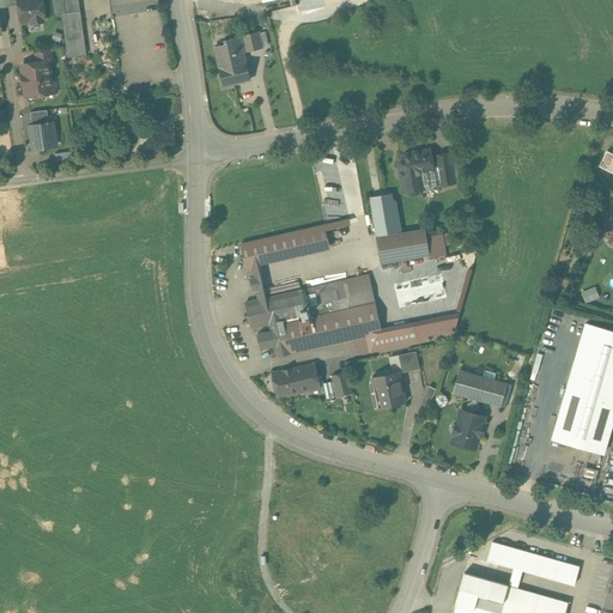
[(19,0),(18,0),(19,6),(20,22),(31,20),(31,23),(43,22),(43,19),(44,18),(42,0),(19,0)]
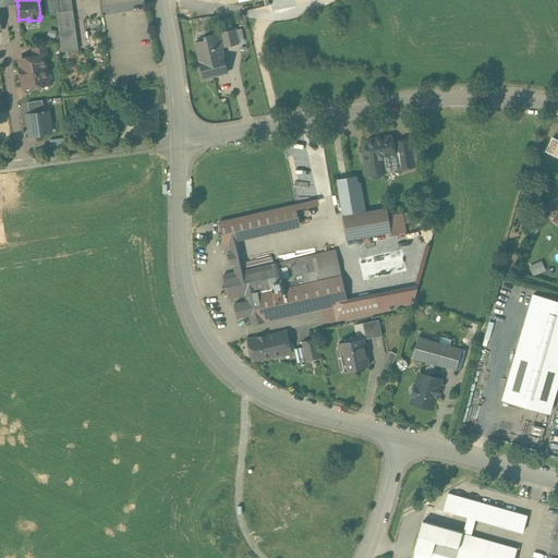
[(47,0),(49,13),(56,12),(61,52),(79,50),(71,0),(47,0)]
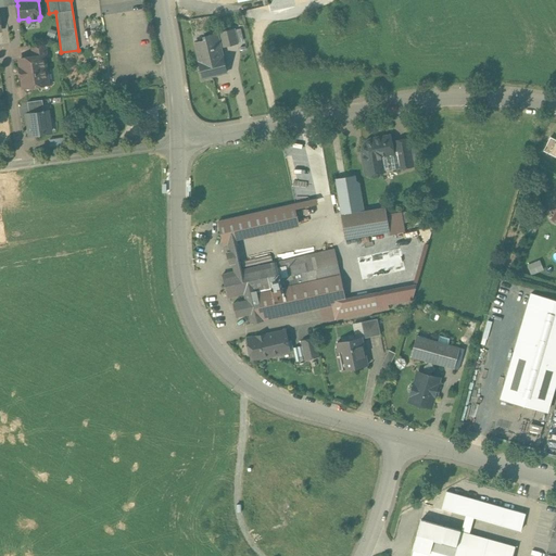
[(217,34),(204,36),(205,40),(194,42),(202,74),(214,75),(227,73),(217,34)]
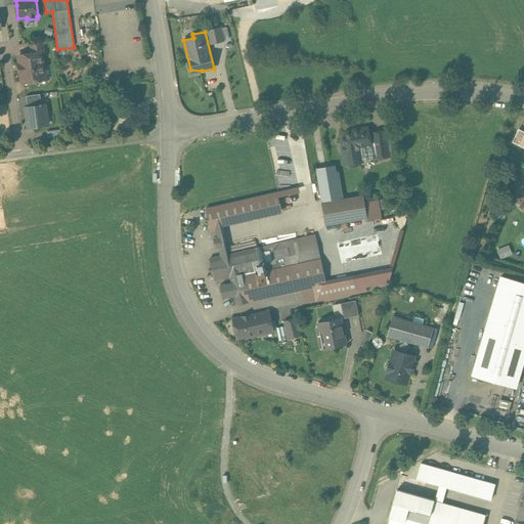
[(42,42),(31,44),(32,54),(41,52),(44,52),(42,42)]
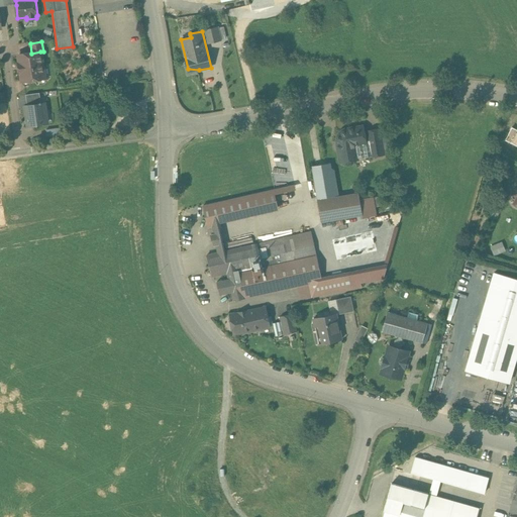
[(31,54),(18,55),(19,63),(18,64),(19,74),(21,73),(22,81),(29,80),(29,81),(31,83),(36,82),(37,80),(37,79),(44,78),(40,52),(31,54)]
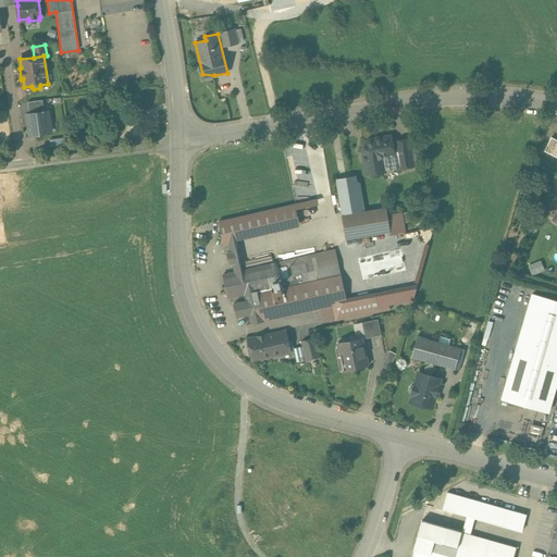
[(42,100),(27,102),(29,113),(45,111),(42,100)]
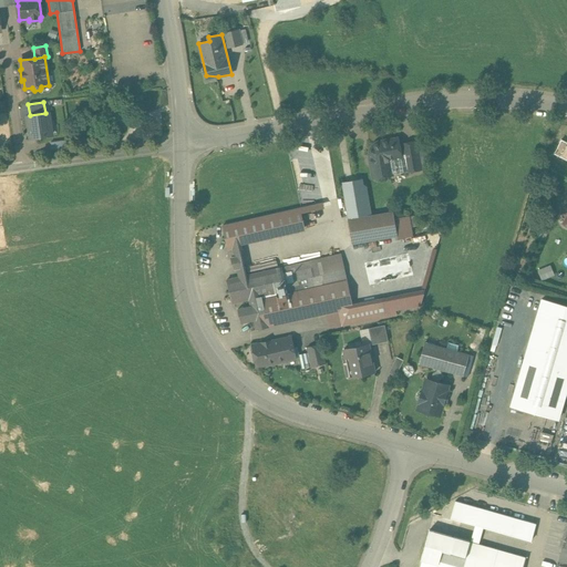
[(30,115),(27,116),(29,129),(30,129),(31,138),(51,136),(49,122),(51,122),(50,113),(45,113),(30,115)]
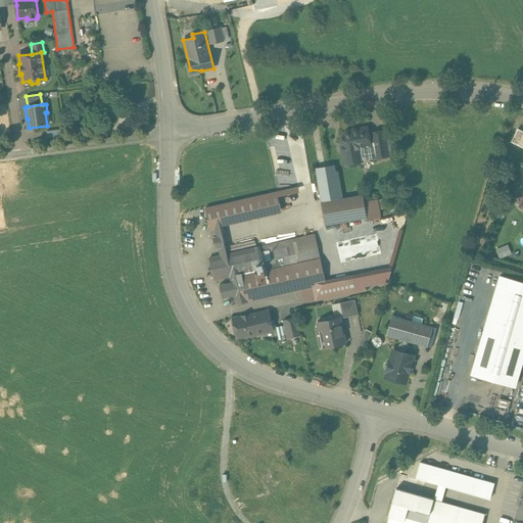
[(342,140),(341,144),(344,164),(362,161),(362,160),(375,158),(373,142),(370,143),(367,128),(350,131),(347,133),(344,136),(342,140)]
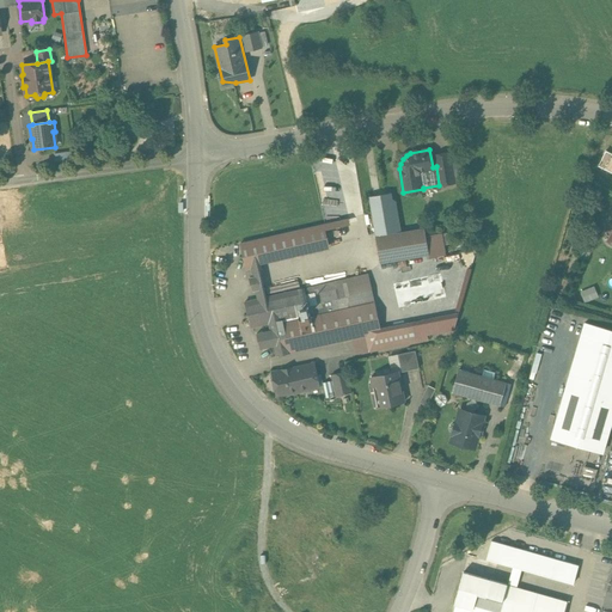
[(451,161),(435,165),(436,166),(439,185),(440,185),(454,183),(451,161)]
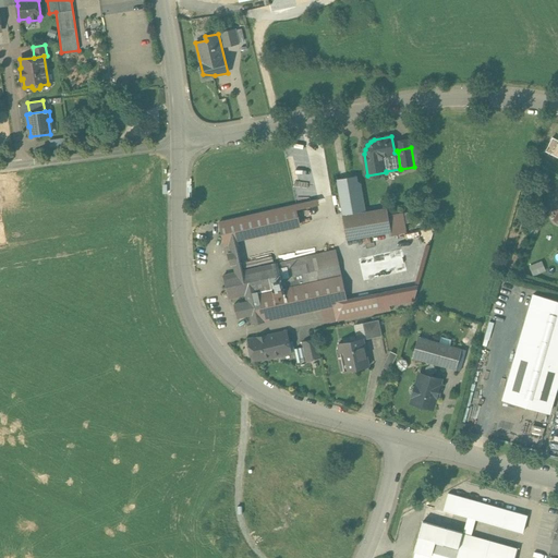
[(337,180),(343,216),(365,213),(359,176),(337,180)]
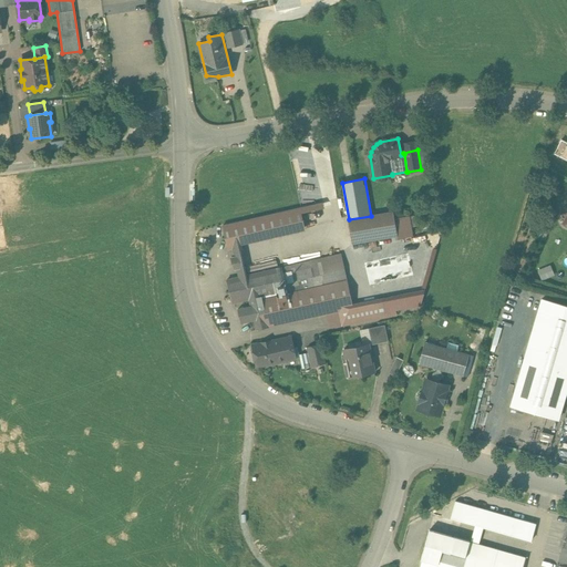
[(300,208),(223,226),(228,249),(233,248),(237,247),(237,244),(305,228),(300,208)]
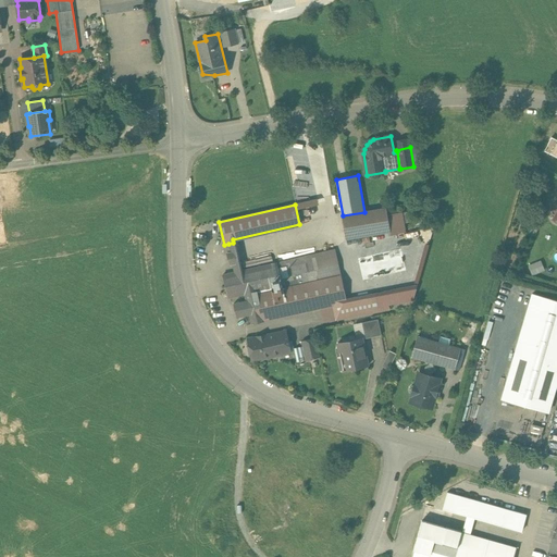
[(364,212),(343,215),(346,239),(391,232),(386,208),(364,212)]
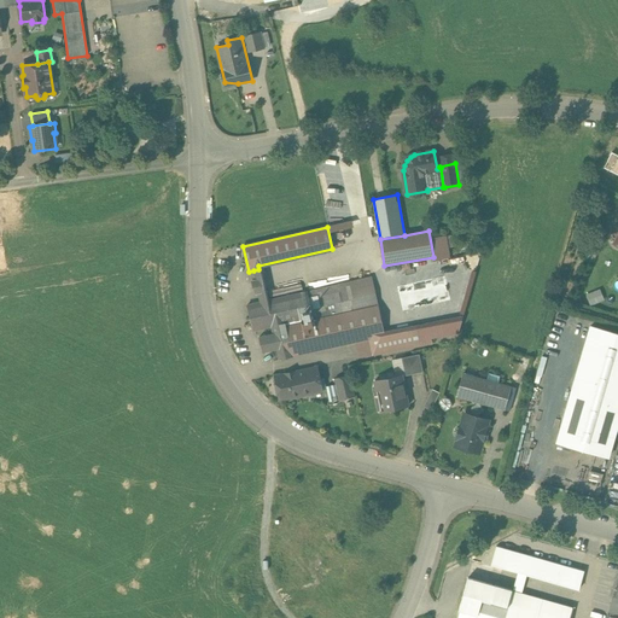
[(371,277),(248,305),(254,331),(272,326),(304,319),(312,353),(355,343),(384,337),(383,332),(371,277)]
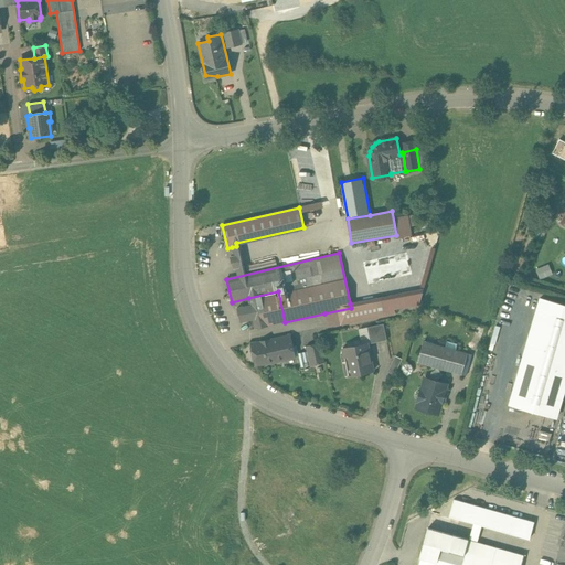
[(550,264),(536,267),(539,278),(552,275),(550,264)]
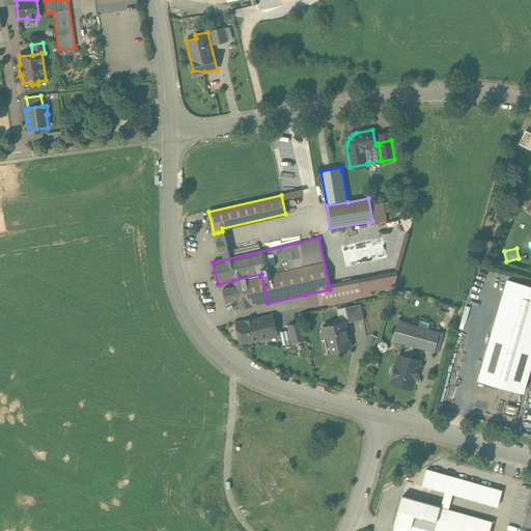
[(330,289),(305,295),(308,307),(371,296),(370,290),(393,286),(397,272),(329,285),(330,289)]
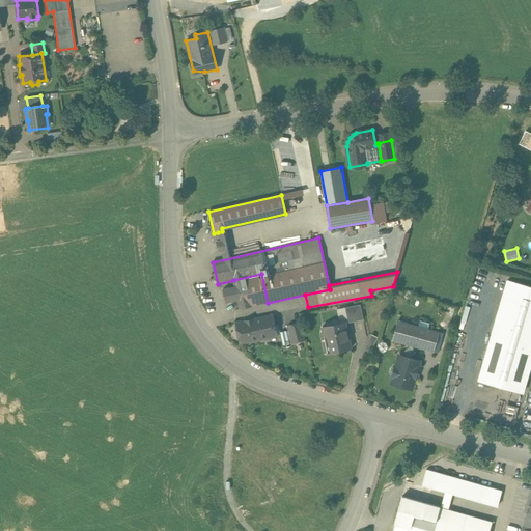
[(261,274),(233,280),(240,309),(252,306),(268,303),(261,274)]
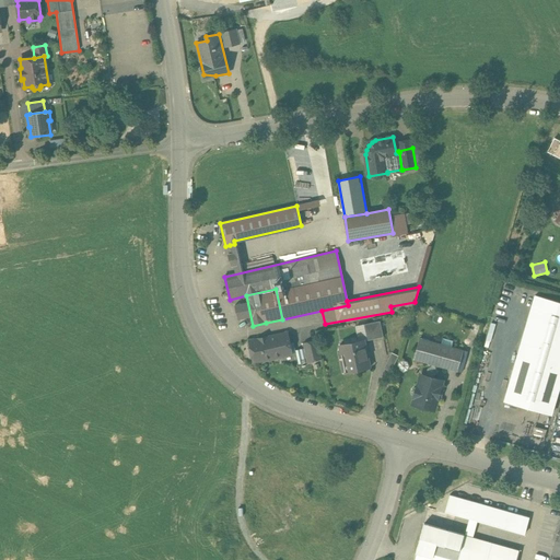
[(559,384),(559,302),(535,295),(505,401),(551,415),(559,384)]
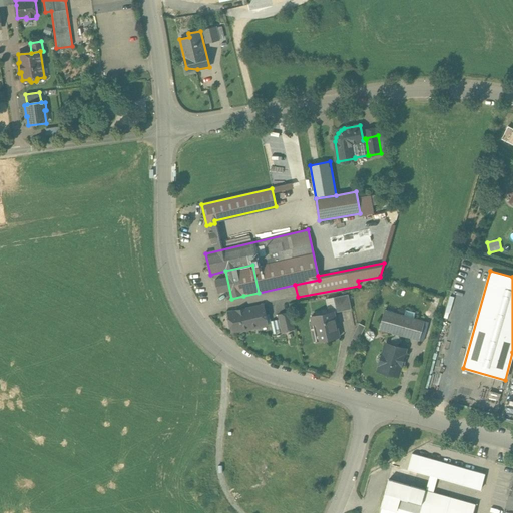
[(348,294),(334,298),(337,312),(351,309),(348,294)]
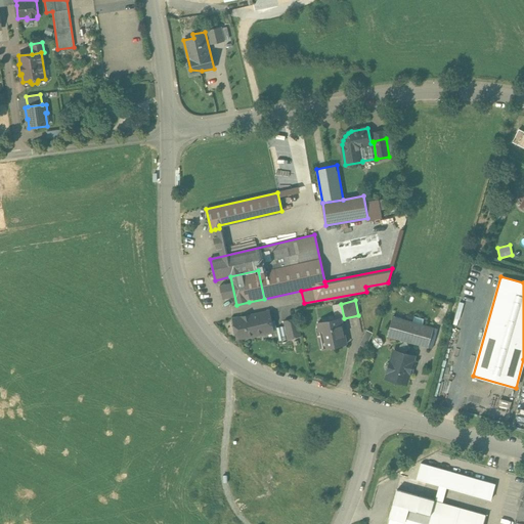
[(269,310),(232,318),(237,340),(274,332),(269,310)]
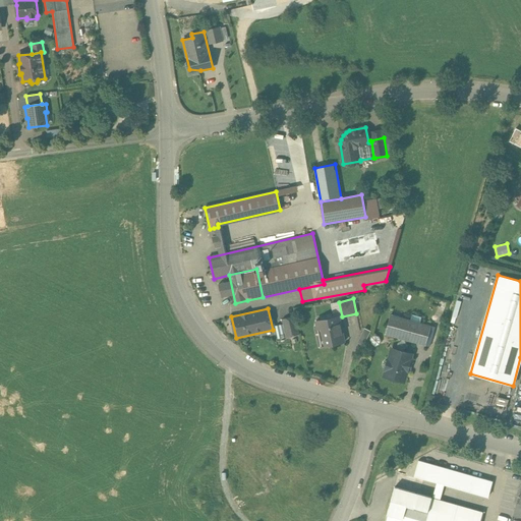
[(328,319),(316,321),(319,330),(321,329),(325,346),(322,346),(322,347),(344,342),(338,315),(331,317),(331,314),(327,315),(328,319)]
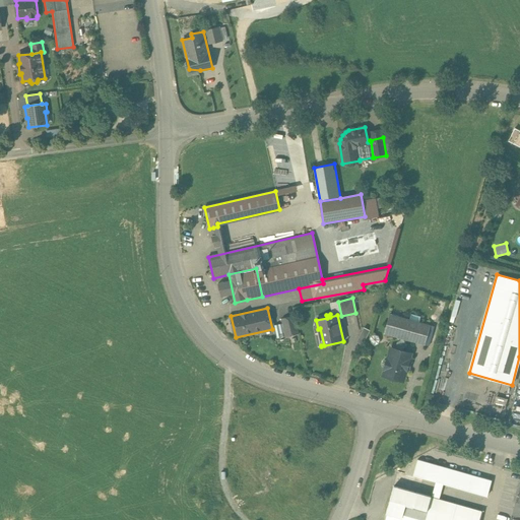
[(430,326),(390,314),(385,334),(425,345),(430,326)]
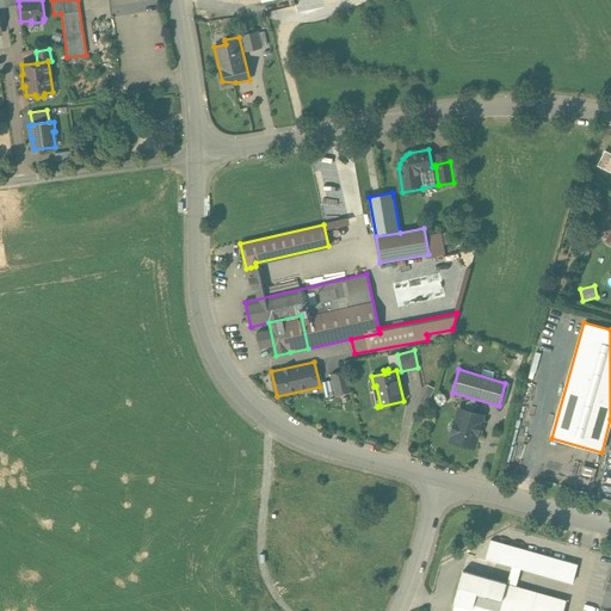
[(346,371),(331,375),(332,381),(335,395),(351,392),(346,371)]
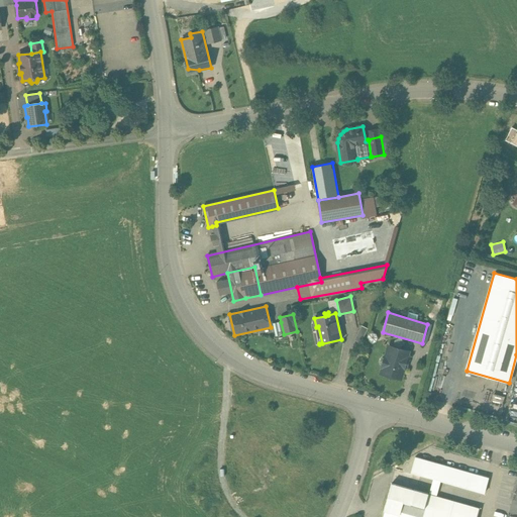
[(281,322),(273,323),(276,336),(284,334),(281,322)]
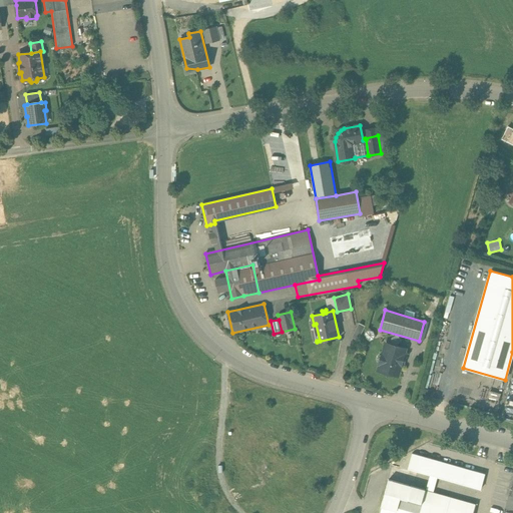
[(359,324),(352,337),(358,340),(365,327),(359,324)]
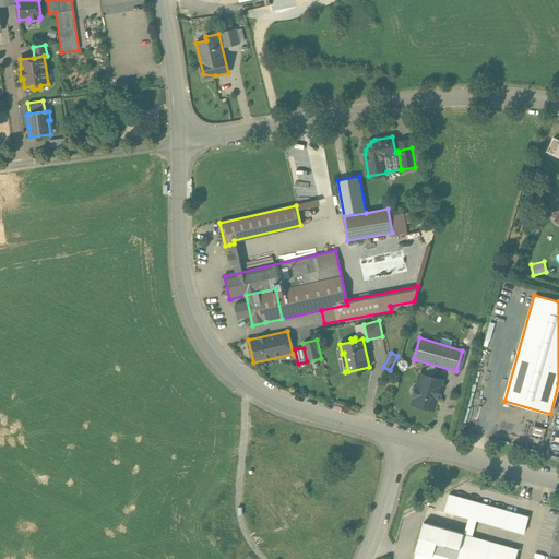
[(440,380),(423,375),(420,377),(417,387),(416,387),(413,388),(412,389),(411,392),(412,394),(413,396),(414,396),(413,402),(414,404),(431,409),(433,407),(436,400),(438,397),(439,395),(438,394),(439,391),(440,390),(441,388),(440,385),(441,382),(440,380)]
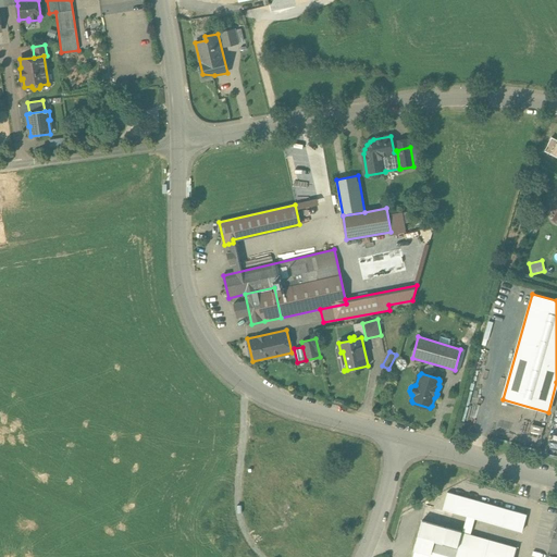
[(444,527),(422,521),(411,556),(491,556),(443,543),(446,532),(443,531),(444,527)]
